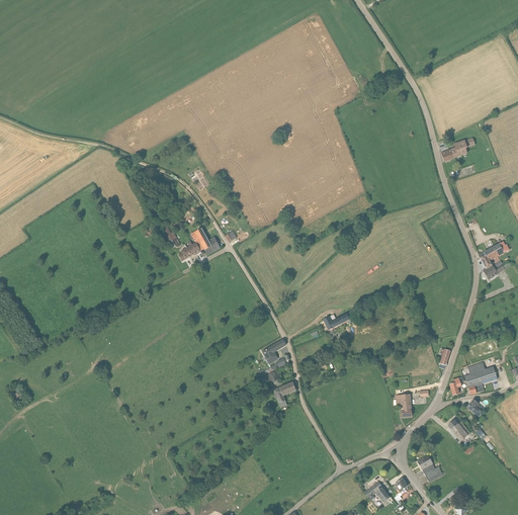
[(454,147),(440,152),(443,160),(466,152),(465,147),(475,144),(472,136),(453,143),(454,147)]
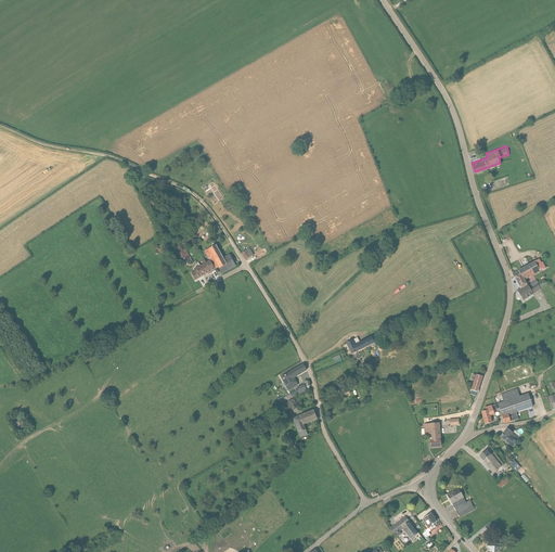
[(173,245),(172,246),(175,251),(177,255),(178,254),(184,266),(193,261),(185,247),(183,249),(179,242),(173,245)]
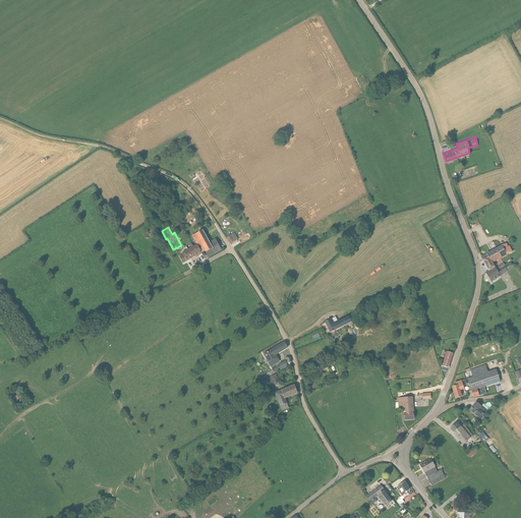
[(200,240),(206,249),(209,255),(222,248),(216,238),(210,241),(203,229),(190,236),(192,241),(194,239),(196,243),(200,240)]
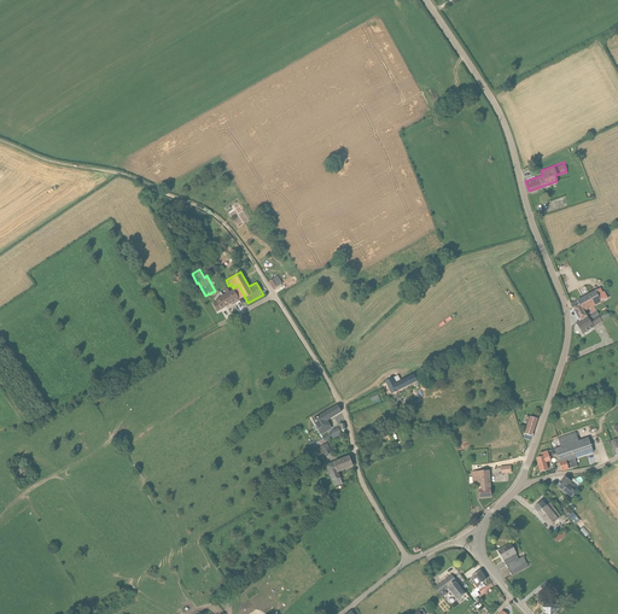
[(233,288),(239,298),(244,296),(238,285),(233,288)]
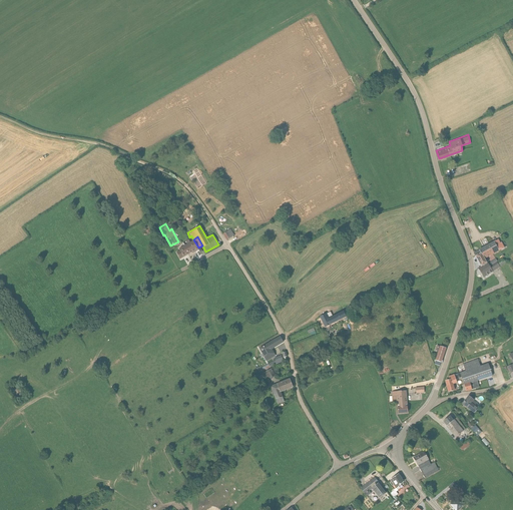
[(183,245),(188,253),(194,249),(195,250),(198,248),(198,247),(193,239),(190,241),(188,238),(185,240),(187,243),(183,245)]
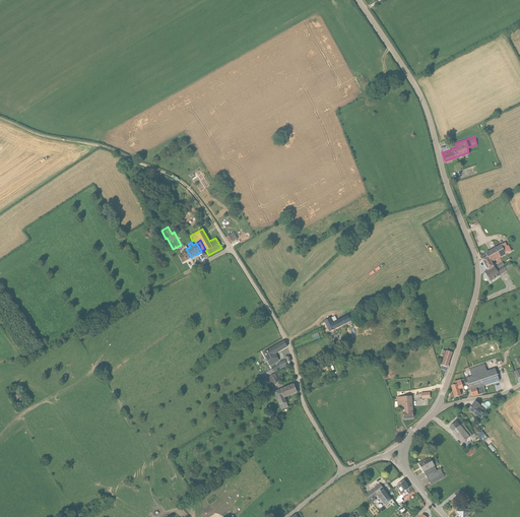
[(486,255),(491,260),(509,250),(504,242),(480,254),(481,258),(486,255)]
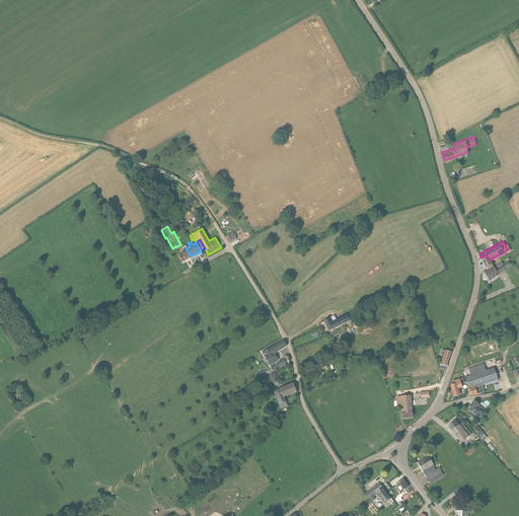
[(191,256),(186,248),(181,250),(182,252),(178,254),(182,261),(191,256)]
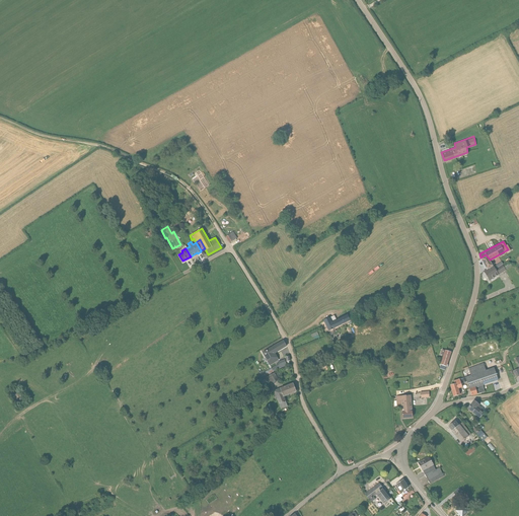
[(486,254),(480,258),(486,268),(492,264),(490,260),(486,254)]
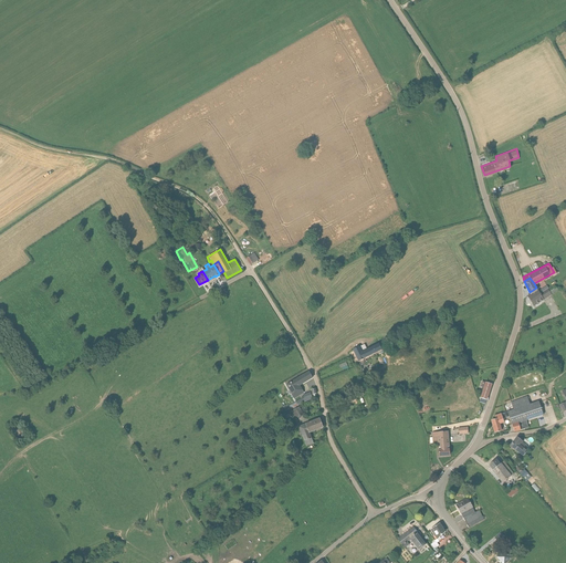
[(202,287),(205,290),(217,282),(216,279),(202,287)]
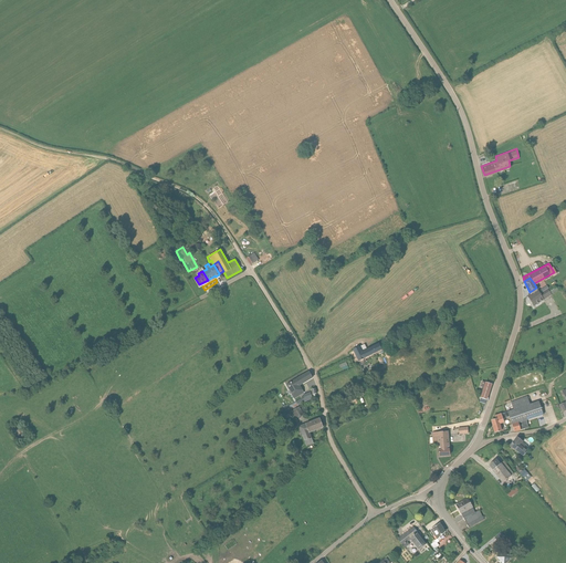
[(536,288),(530,292),(527,294),(533,303),(558,289),(554,283),(540,291),(547,287),(546,283),(538,289),(537,288),(536,288)]
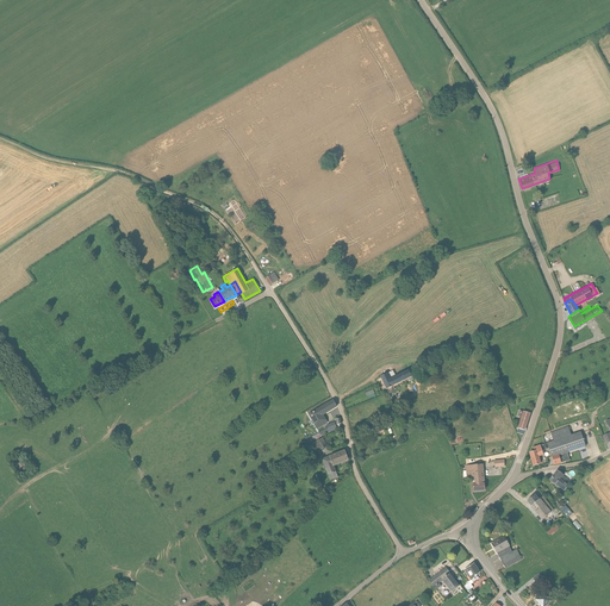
[(378,374),(385,388),(410,375),(406,367),(393,373),(391,367),(378,374)]
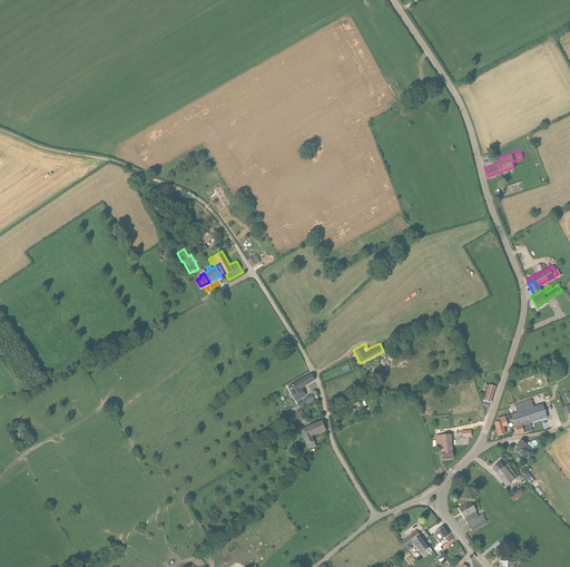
[(311,373),(287,387),(294,398),(295,398),(295,400),(305,394),(302,387),(314,379),(311,373)]
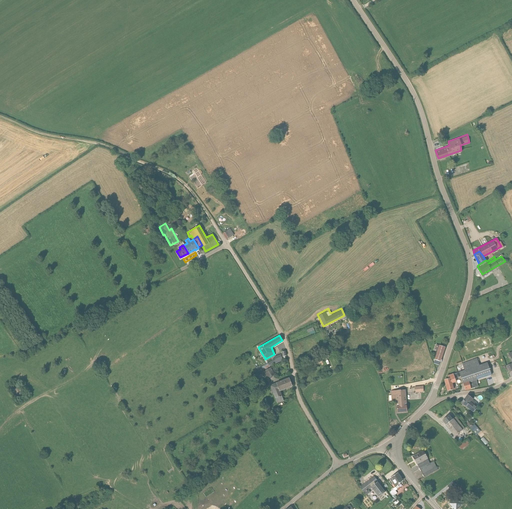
[(437,349),(433,361),(439,363),(444,345),(435,342),(434,347),(437,349)]
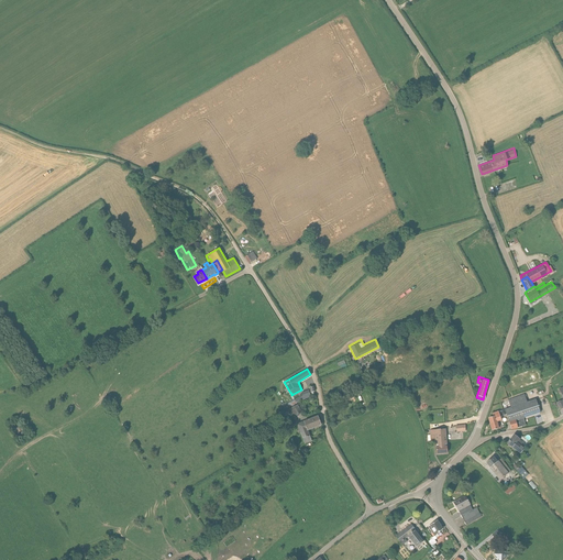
[(294,398),(283,405),(285,408),(302,398),(310,396),(310,395),(309,388),(301,392),(301,393),(294,398)]
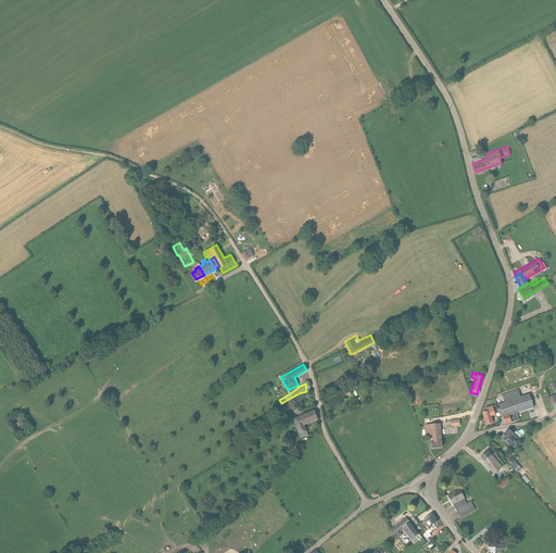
[(514,412),(516,411),(517,411),(533,405),(529,392),(520,396),(517,387),(502,393),(504,401),(485,406),(487,410),(482,411),(485,423),(492,420),(490,414),(494,413),(493,409),(501,406),(504,422),(516,419),(514,412)]
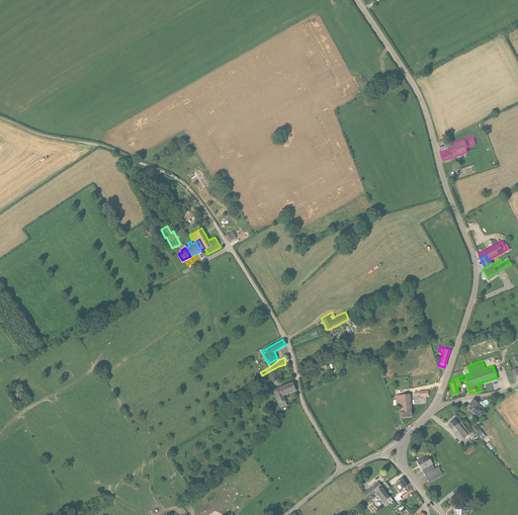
[(276,368),(266,374),(271,382),(280,376),(276,368)]
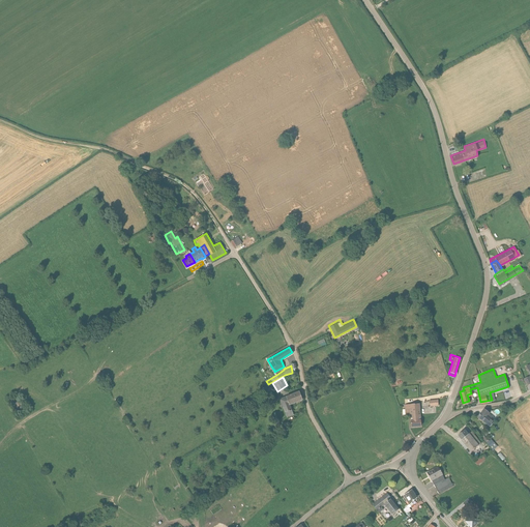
[(299,390),(280,398),(284,411),(285,411),(287,415),(293,413),(290,403),(302,399),(299,390)]
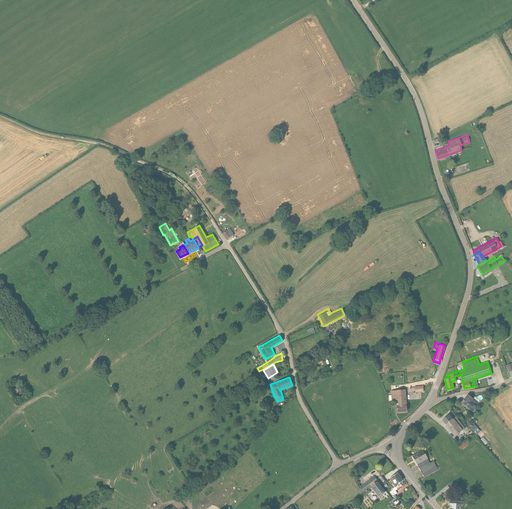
[(405,388),(391,389),(392,402),(396,401),(397,410),(406,409),(405,388)]
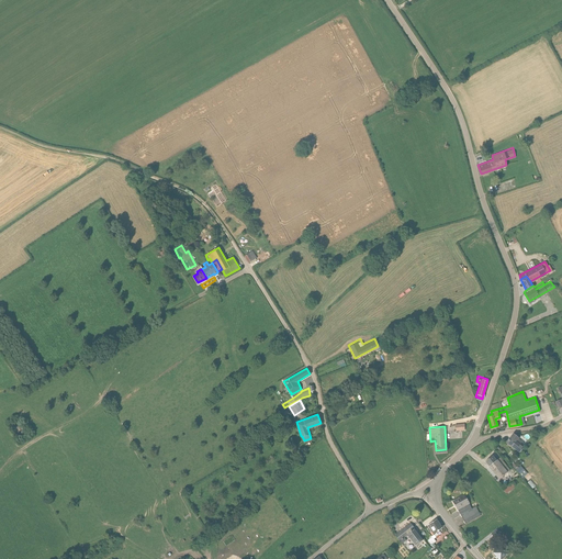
[(513,433),(506,440),(516,448),(515,449),(517,451),(518,450),(519,451),(524,446),(521,444),(524,440),(513,433)]
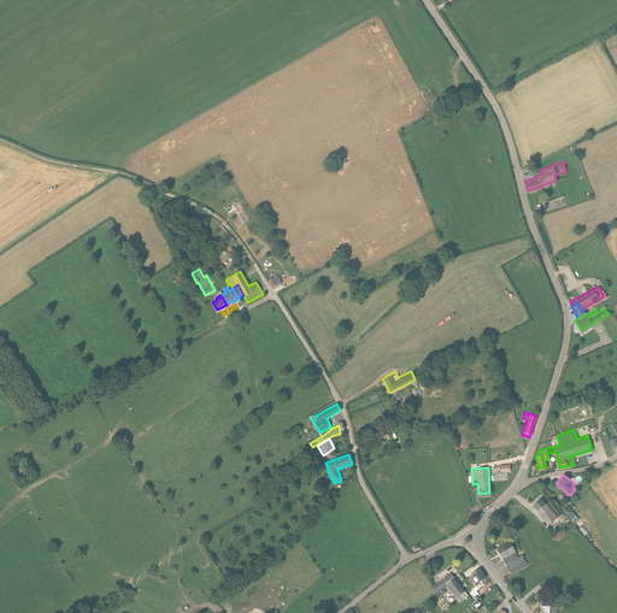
[(540,499),(533,505),(547,523),(559,513),(562,511),(559,507),(557,510),(548,500),(545,504),(540,499)]
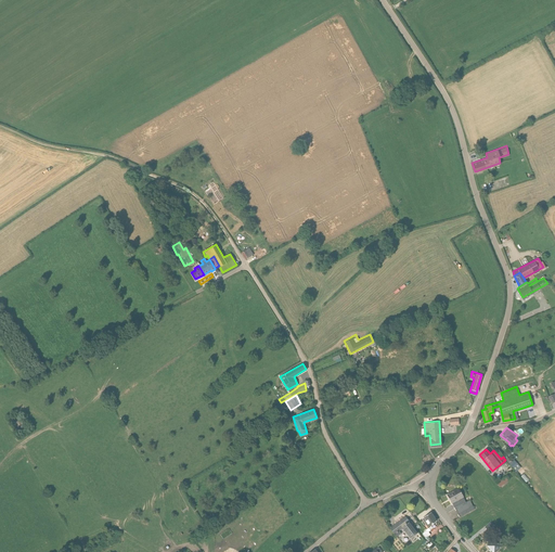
[(514,459),(508,463),(516,471),(520,466),(514,459)]
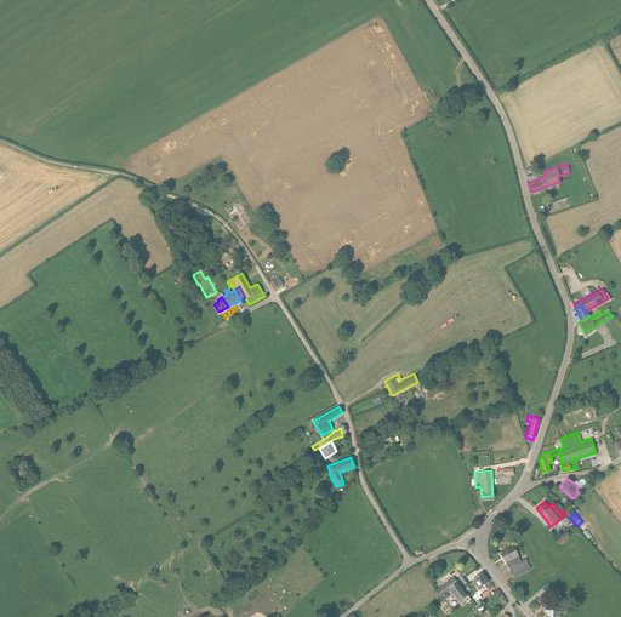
[(565,531),(556,538),(559,543),(568,535),(565,531)]
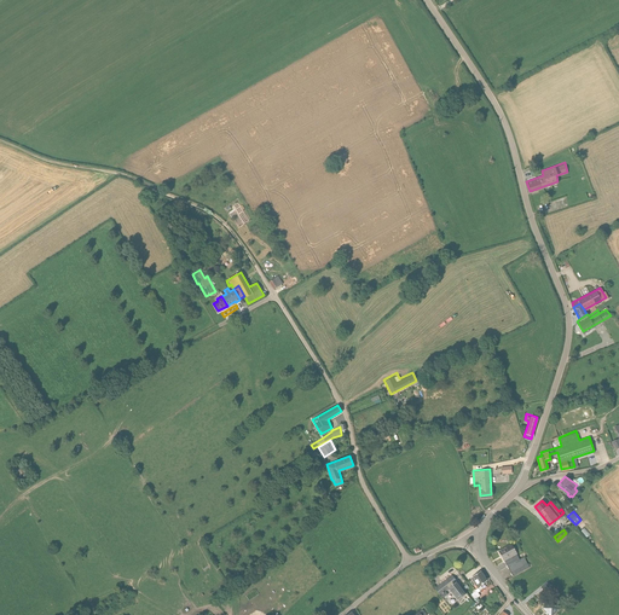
[(512,543),(498,550),(512,574),(528,564),(524,555),(519,557),(516,552),(512,543)]
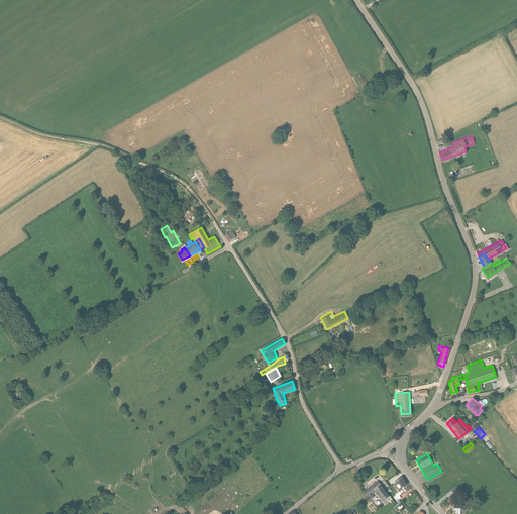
[(401,476),(393,482),(398,490),(397,492),(393,495),(398,501),(400,500),(399,499),(399,498),(401,496),(399,494),(403,490),(402,488),(406,484),(401,476)]
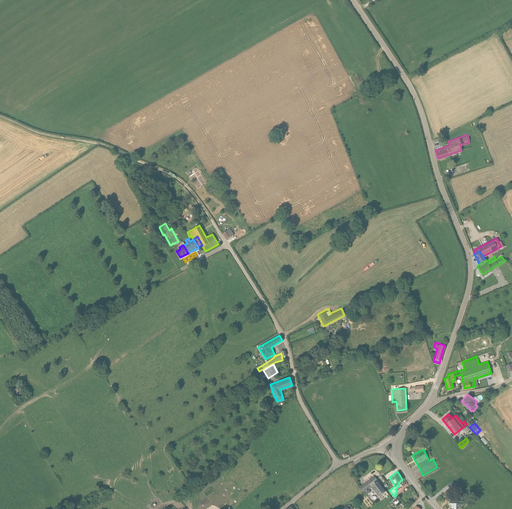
[(373,479),(375,477),(373,475),(359,486),(363,491),(368,487),(365,482),(371,477),(373,479)]
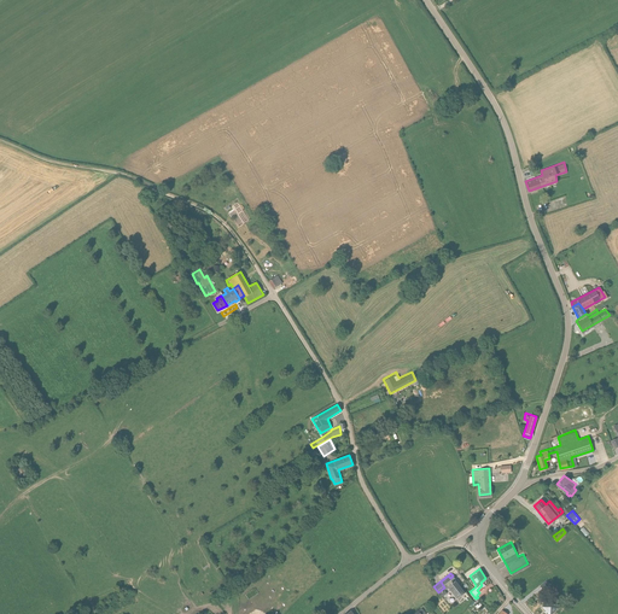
[(444,588),(438,592),(441,596),(447,591),(444,589),(448,586),(456,597),(465,591),(455,580),(456,579),(453,576),(450,578),(448,576),(441,582),(444,588)]
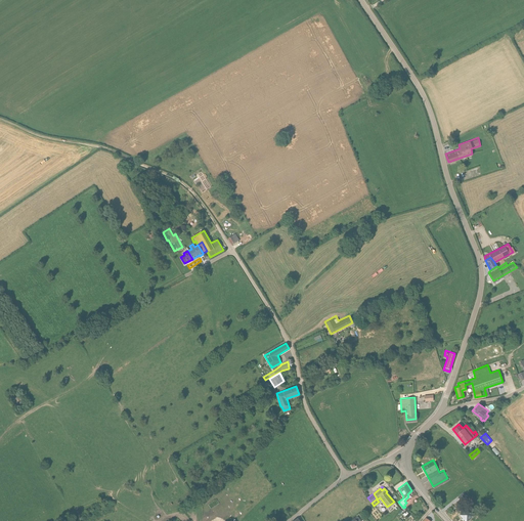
[(463,491),(457,495),(461,500),(466,495),(463,491)]
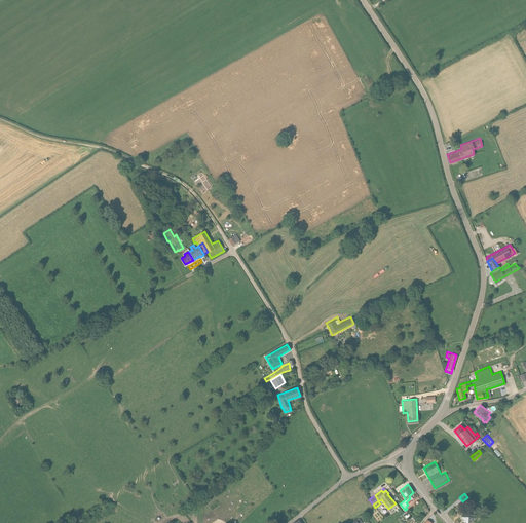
[(468,509),(461,515),(465,520),(466,519),(468,522),(476,515),(474,513),(476,510),(472,505),(467,508),(468,509)]
